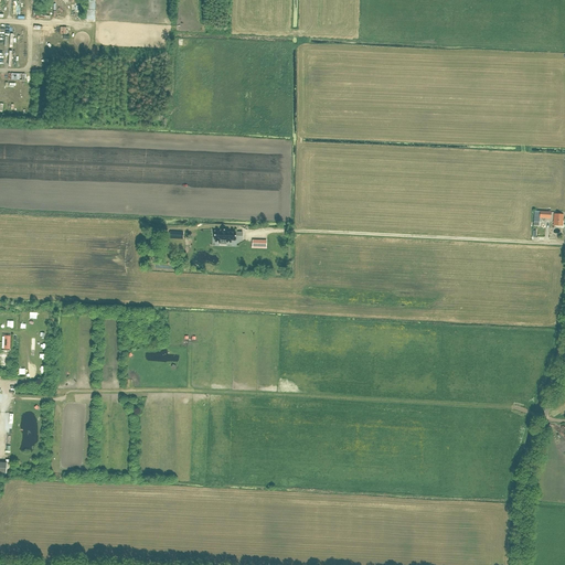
[(87,10),(86,20),(93,20),(94,10),(95,10),(95,0),(85,0),(85,10),(87,10)]
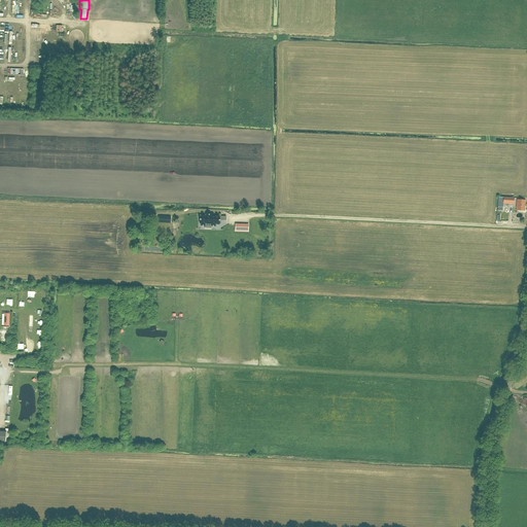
[(502,208),(503,204),(514,204),(514,198),(503,197),(498,197),(497,207),(502,208)]
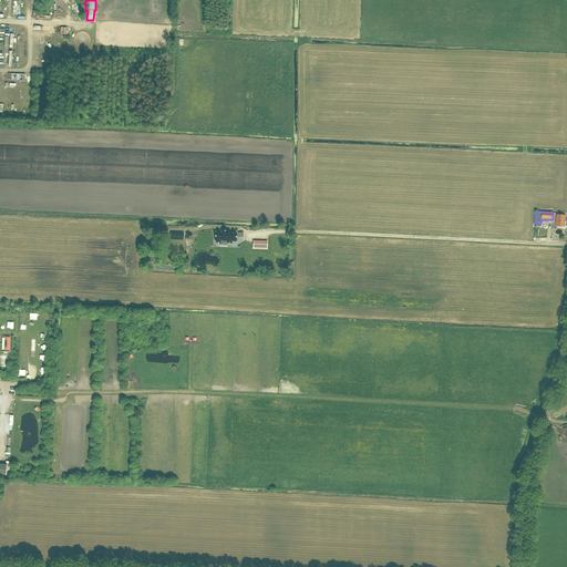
[(564,227),(565,216),(556,215),(555,226),(564,227)]
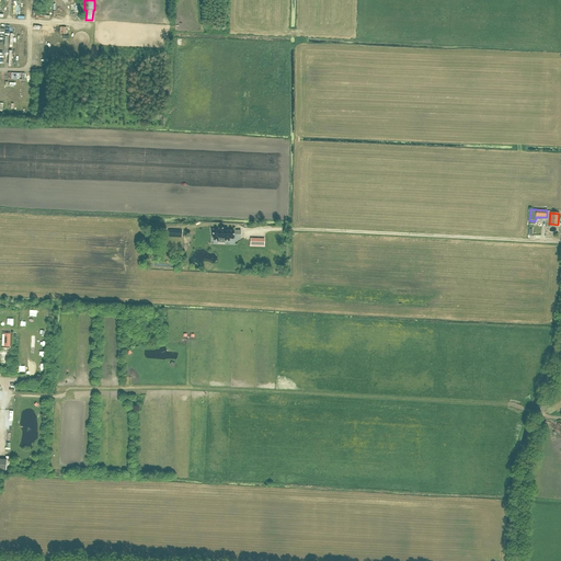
[(226,230),(226,228),(224,228),(219,228),(219,230),(218,230),(218,229),(216,229),(213,229),(213,235),(212,233),(212,237),(213,238),(214,238),(214,240),(218,241),(218,239),(220,239),(224,239),(225,239),(225,241),(229,241),(229,239),(233,239),(233,235),(235,230),(226,230)]
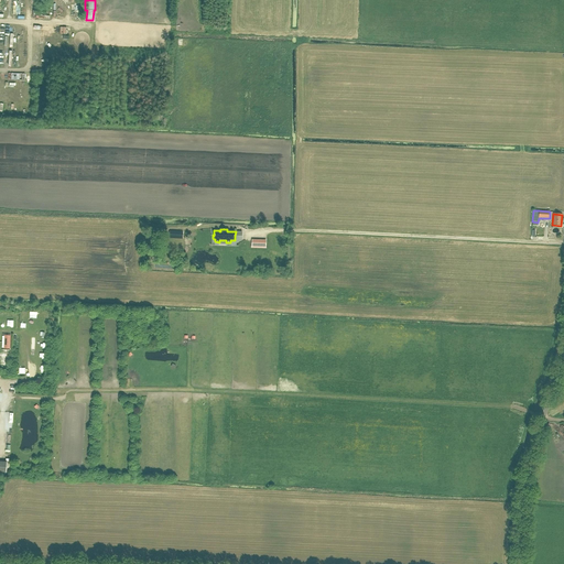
[(183,236),(167,237),(169,251),(183,250),(182,243),(184,243),(183,236)]
